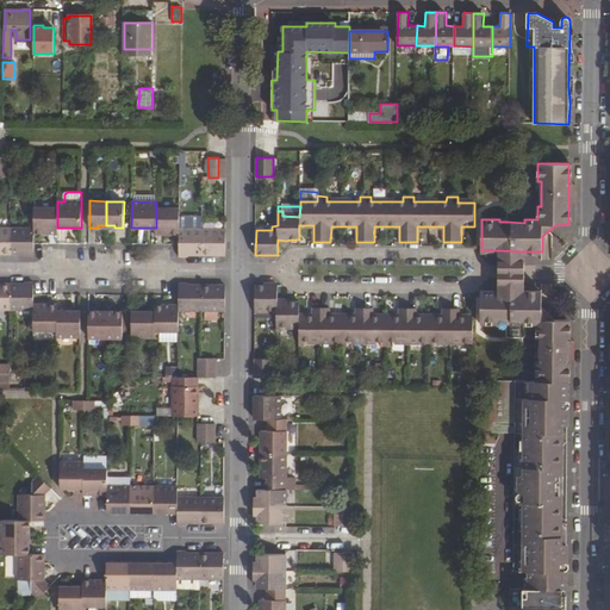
[(57,207),(35,207),(33,228),(33,234),(56,234),(57,228),(57,207)]
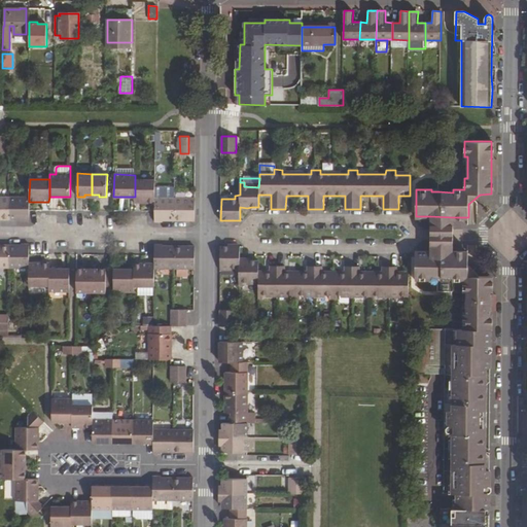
[(155,180),(135,179),(135,197),(135,202),(154,202),(154,198),(155,180)]
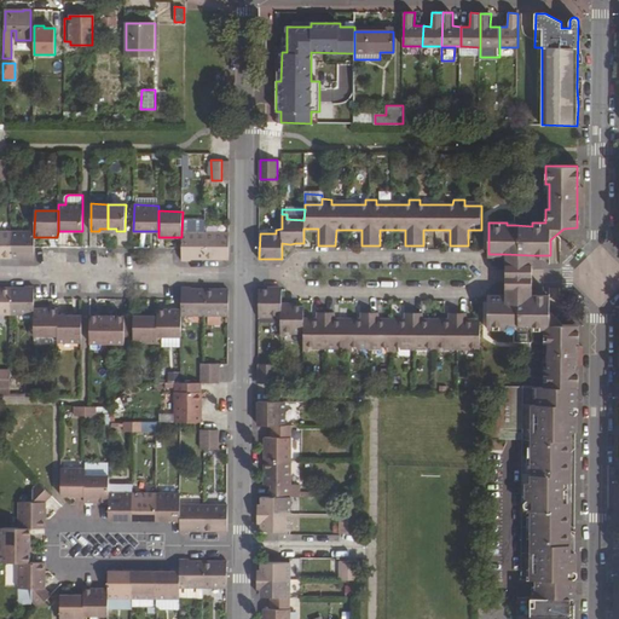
[(11,231),(0,231),(0,256),(11,258),(11,231)]
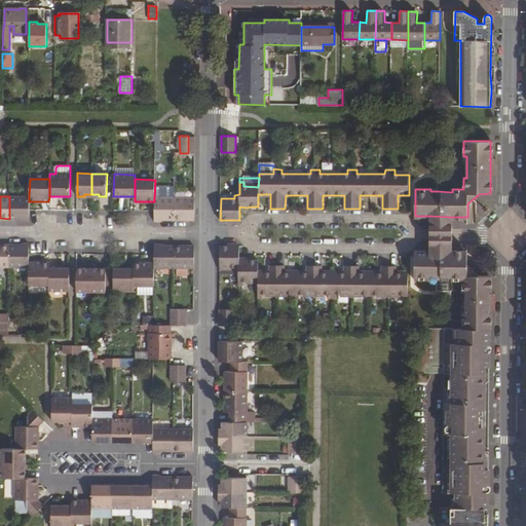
[(29,196),(9,196),(9,219),(23,219),(29,219),(30,210),(29,201),(29,196)]
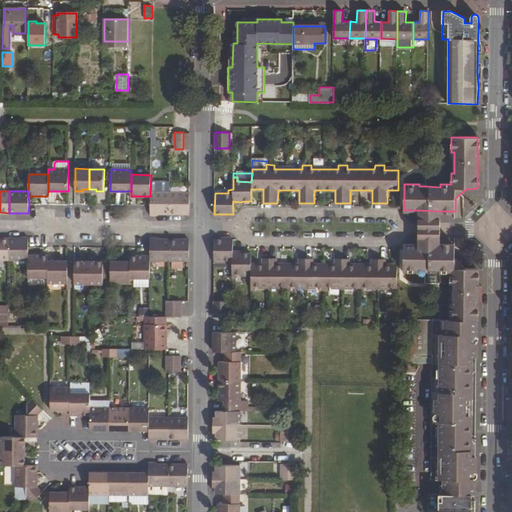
[(170,192),(150,192),(150,196),(150,205),(150,214),(156,214),(170,214),(170,192)]
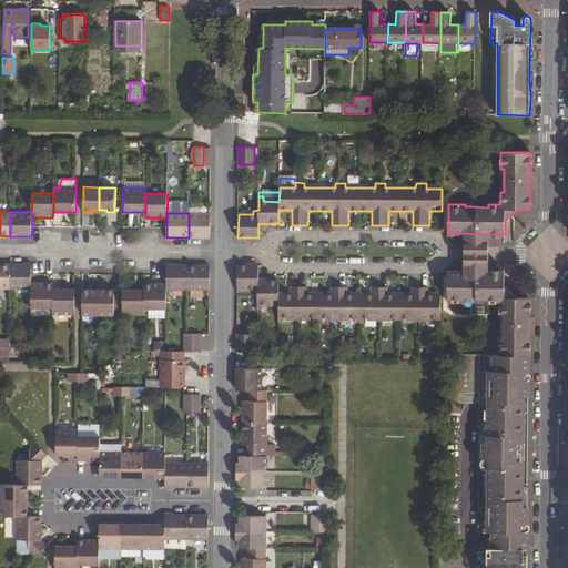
[(211,213),(189,213),(189,237),(210,237),(211,213)]
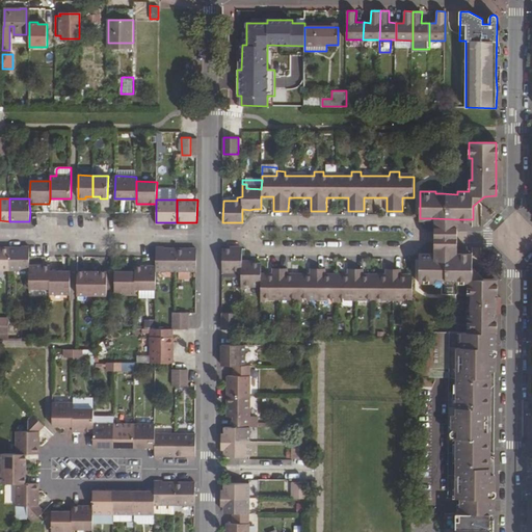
[(457,219),(434,218),(434,238),(434,256),(457,256),(457,238),(457,219)]
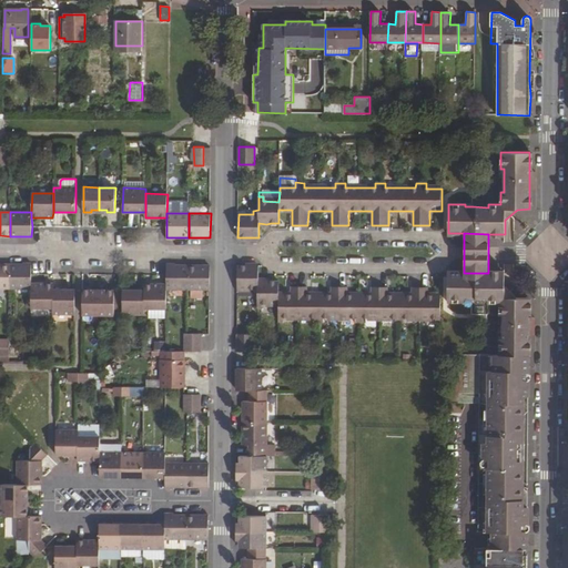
[(10,264),(0,263),(0,287),(9,288),(10,264)]
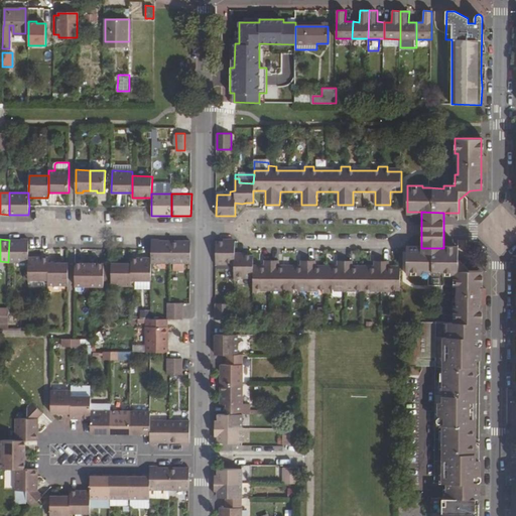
[(22,240),(9,240),(8,262),(28,262),(28,257),(28,249),(28,240),(22,240)]
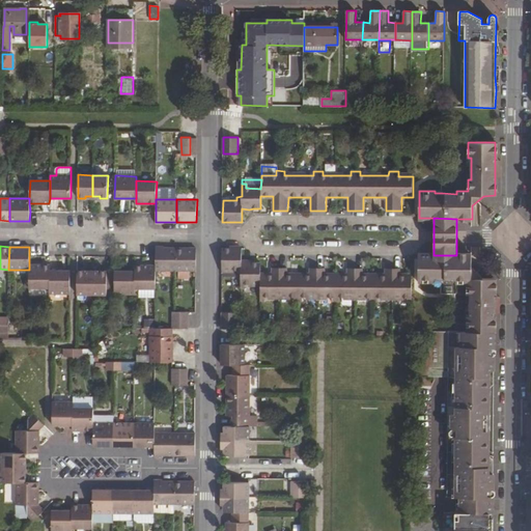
[(162,247),(156,247),(156,257),(156,266),(156,270),(175,270),(175,248),(162,247)]
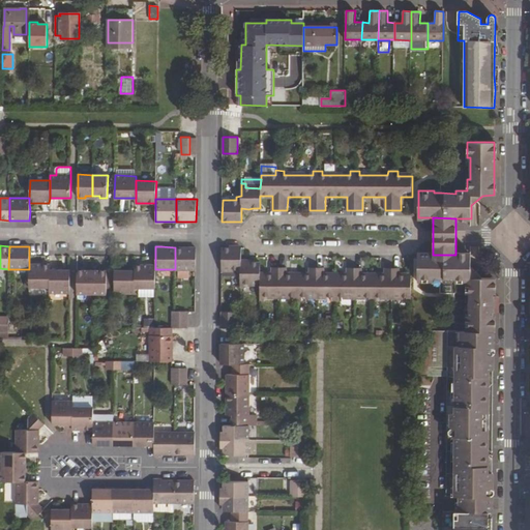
[(196,247),(175,247),(175,269),(196,270),(196,247)]
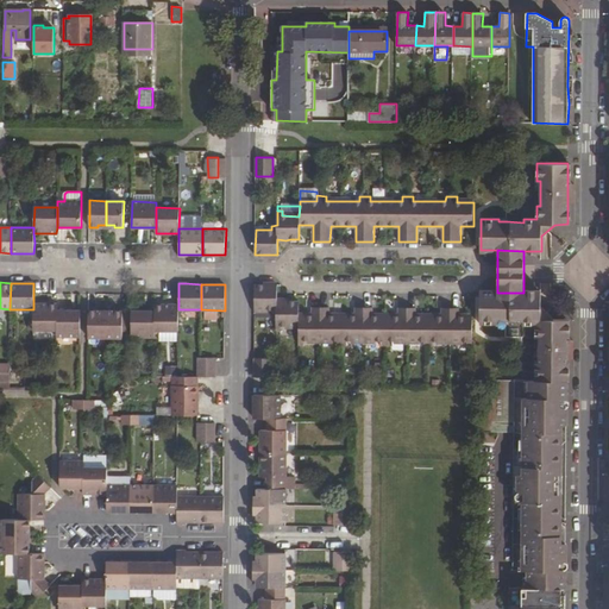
[(277,286),(255,284),(255,311),(271,311),(271,315),(276,315),(276,331),(282,331),(282,326),(300,326),(299,350),(303,350),(305,345),(338,345),(338,350),(349,350),(349,346),(381,346),(381,351),(391,351),(391,346),(424,346),(424,351),(434,351),(434,346),(466,346),(466,351),(472,351),(473,316),(459,316),(459,308),(451,308),(441,308),(443,316),(428,316),(416,316),(416,308),(407,308),(399,308),(399,315),(385,315),(372,315),(372,307),(364,307),(356,307),(355,315),(343,315),(330,315),(330,307),(321,307),(312,307),(312,315),(299,315),(299,300),(290,300),(284,300),(277,300),(277,286)]
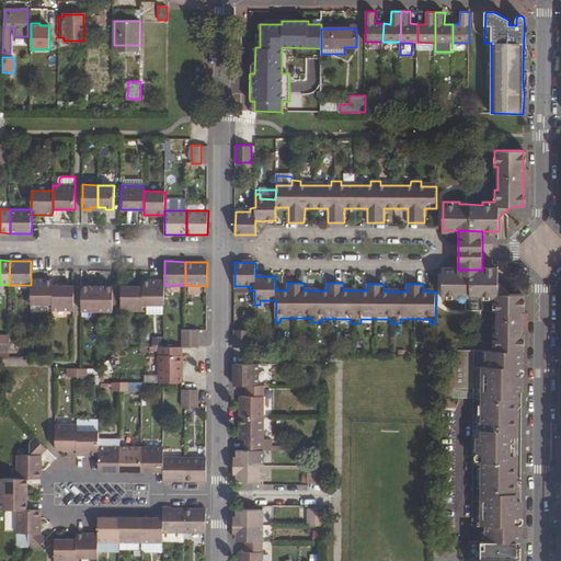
[(458,270),(443,270),(443,273),(443,299),(458,299),(458,296),(466,296),(481,297),(481,299),(493,299),(493,310),(496,310),(496,334),(493,334),(493,350),(517,351),(523,351),(523,332),(523,313),(523,294),(510,295),(503,288),(497,283),(499,270),(482,270),(458,270)]
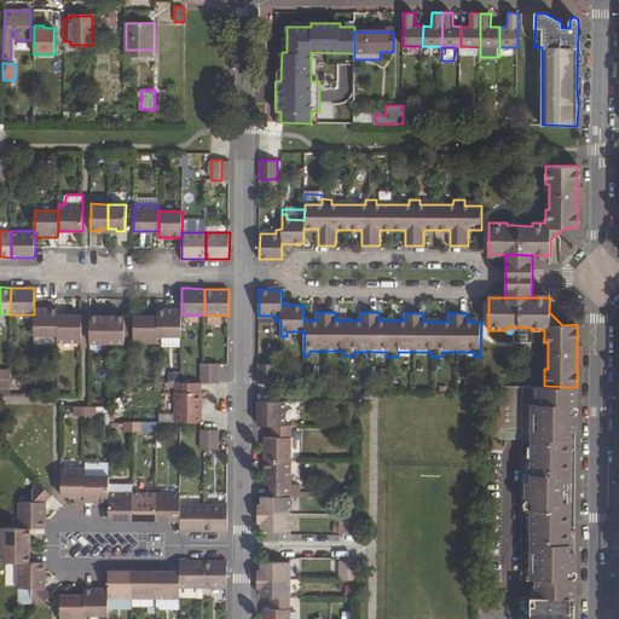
[(58,310),(34,308),(34,314),(34,335),(58,335),(58,316),(58,310)]
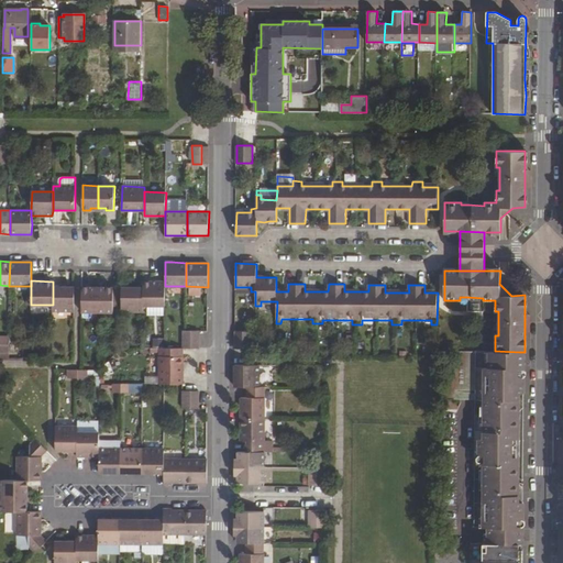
[(165,282),(143,282),(144,287),(143,305),(148,306),(148,313),(165,313),(165,286),(165,282)]
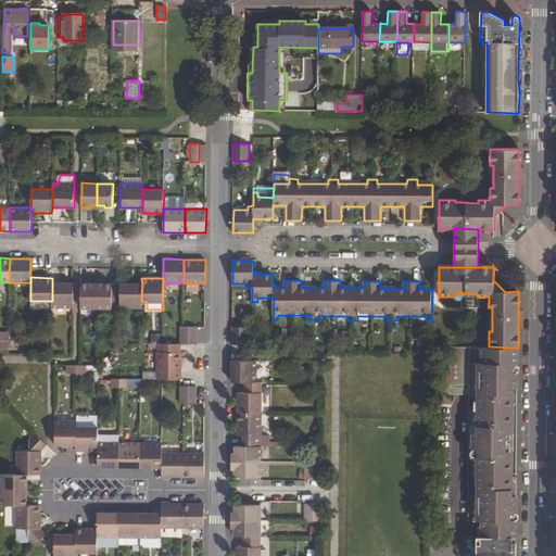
[(74,283),(52,283),(52,301),(52,306),(73,306),(74,283)]
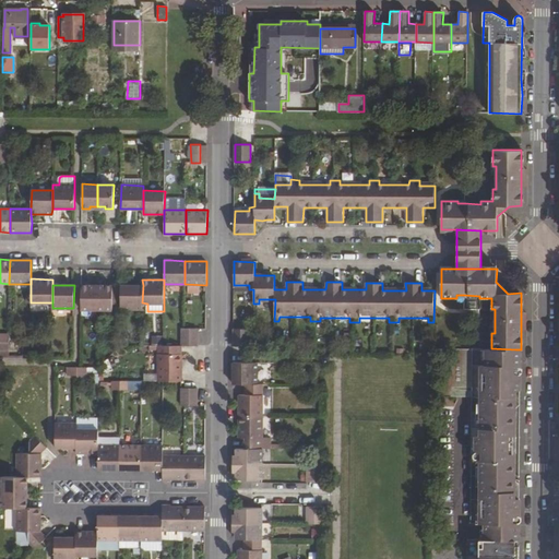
[(88,285),(81,285),(81,309),(96,309),(96,287),(88,288),(88,285)]
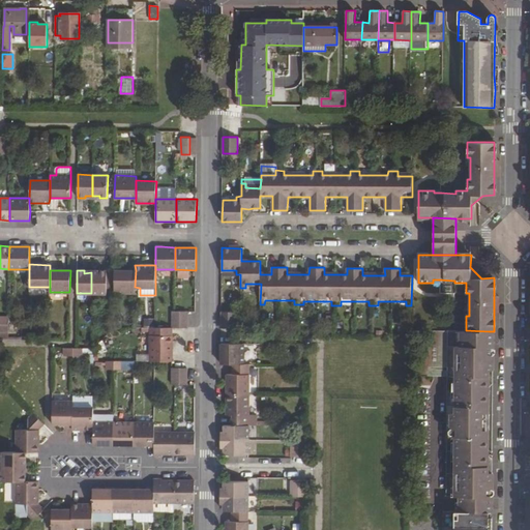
[(107,270),(98,270),(99,273),(91,272),(91,293),(106,293),(107,270)]
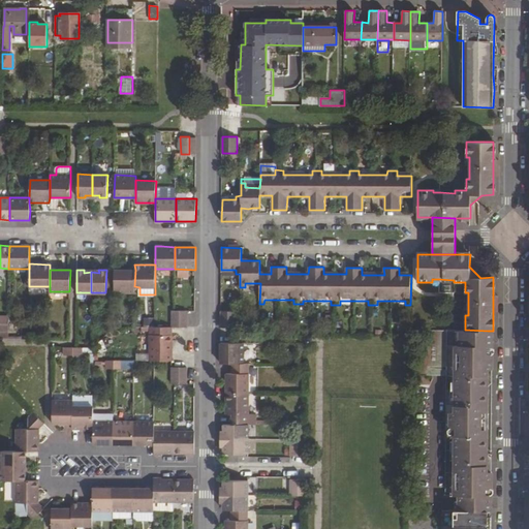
[(135,270),(114,270),(114,292),(134,292),(134,286),(135,270)]
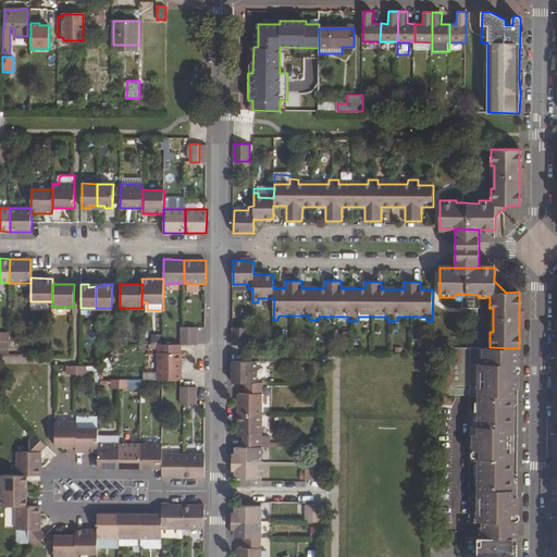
[(248,329),(233,327),(233,345),(248,345),(248,329)]
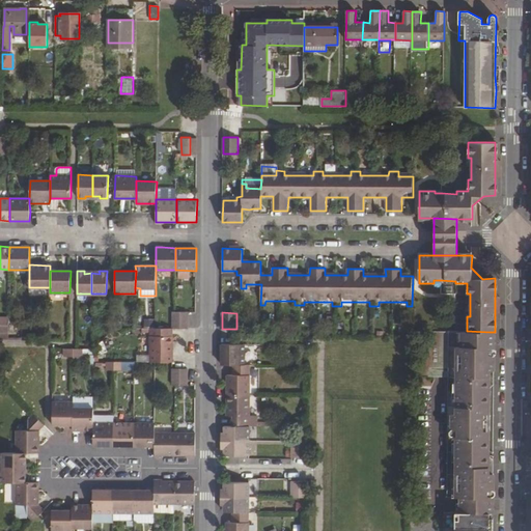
[(8,325),(0,324),(0,332),(8,333),(8,325)]
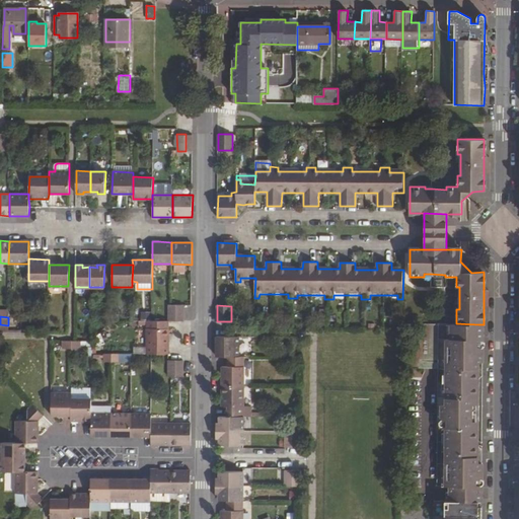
[(152,320),(147,320),(146,354),(151,354),(168,354),(168,321),(152,320)]
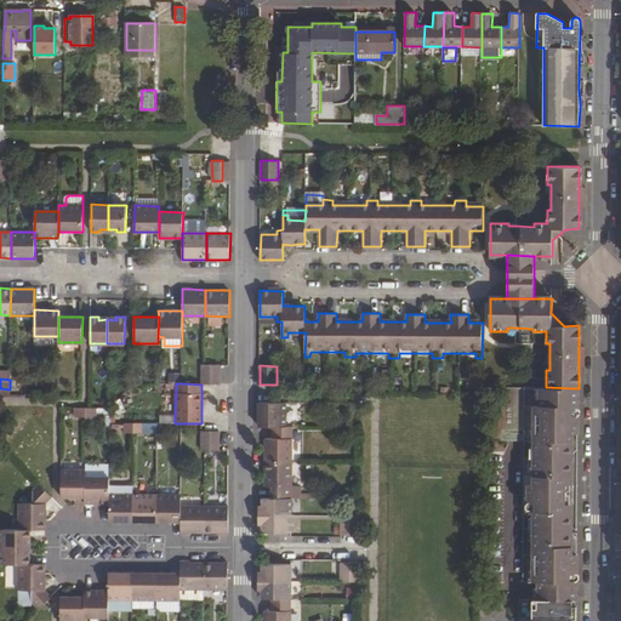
[(534,440),(535,405),(540,405),(540,387),(508,387),(508,405),(493,405),(493,440),(534,440)]
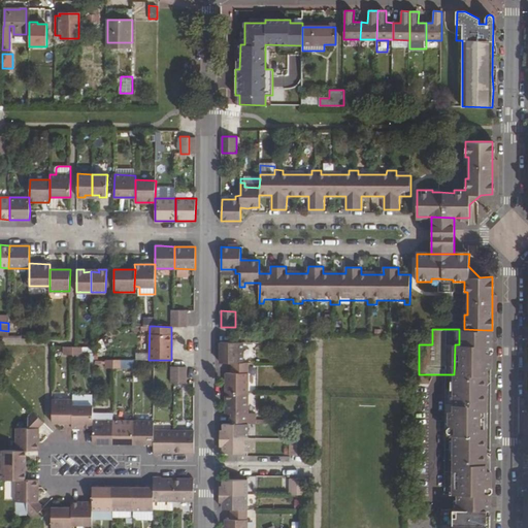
[(458,509),(484,509),(484,495),(487,495),(487,464),(483,464),(483,375),(487,375),(487,330),(464,329),(459,329),(459,344),(455,344),(454,374),(454,411),(449,411),(449,435),(454,435),(453,494),(458,494),(458,509)]
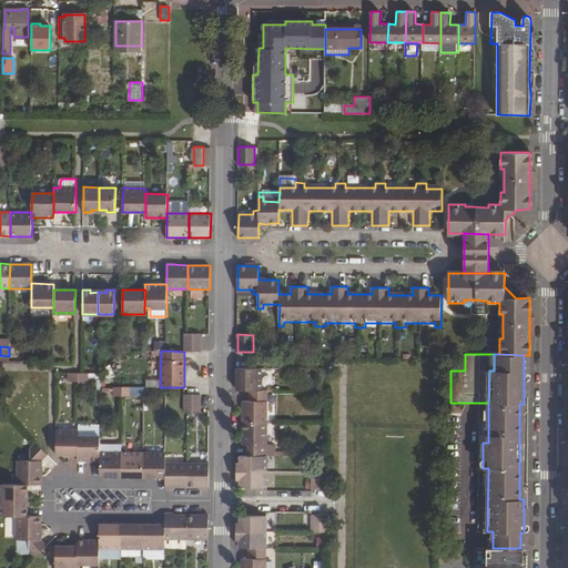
[(261,368),(236,368),(236,391),(250,391),(261,391),(261,368)]
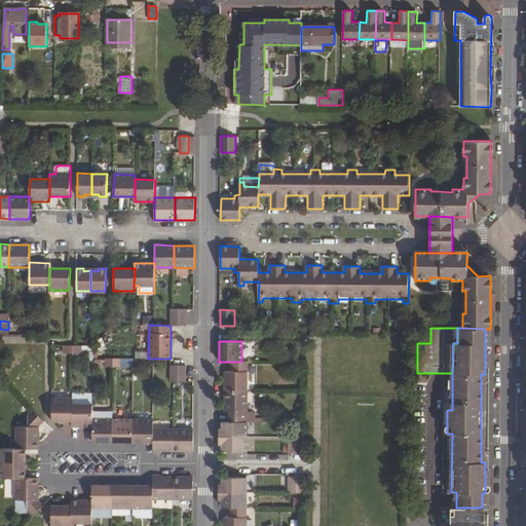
[(72,345),(64,345),(64,353),(72,353),(72,345)]
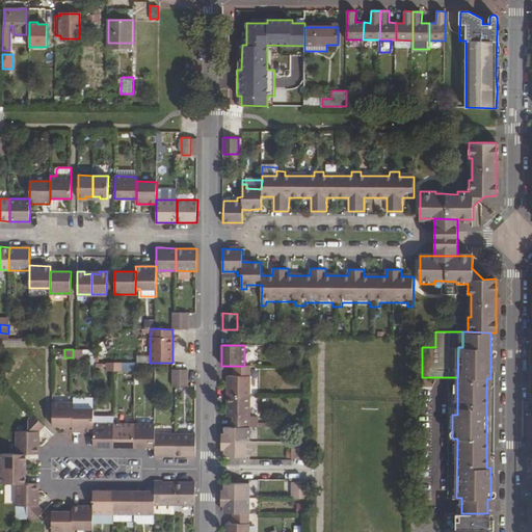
[(77,349),(73,349),(73,357),(83,357),(83,349),(77,349)]
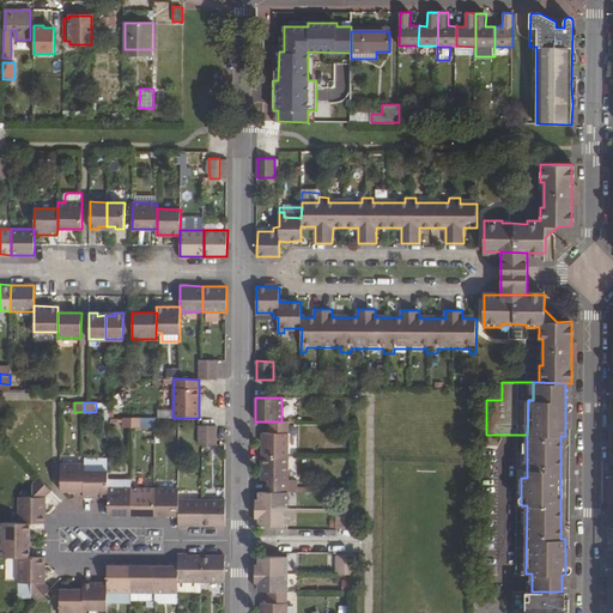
[(143,417),(121,417),(121,428),(143,428),(143,417)]
